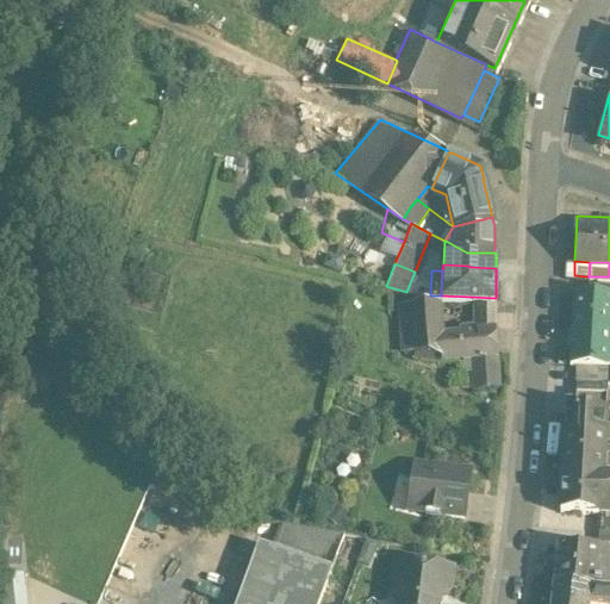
[(595,291),(573,290),(568,361),(576,361),(609,362),(609,353),(609,285),(595,284),(595,291)]
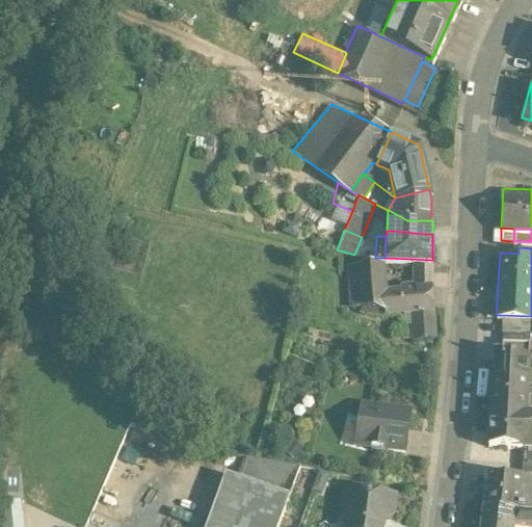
[(432,285),(432,260),(431,260),(411,259),(411,286),(432,285)]
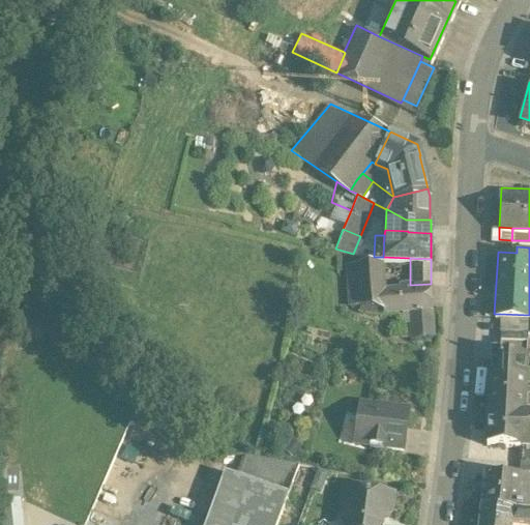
[(381,260),(357,262),(360,301),(383,307),(382,288),(381,260)]
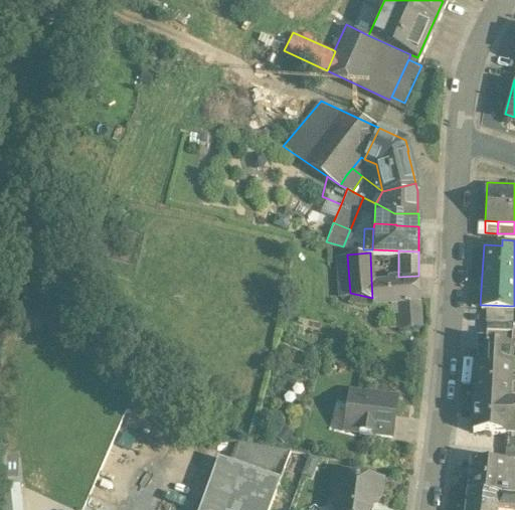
[(398,277),(371,280),(372,298),(372,302),(388,301),(419,299),(420,299),(418,276),(398,277)]
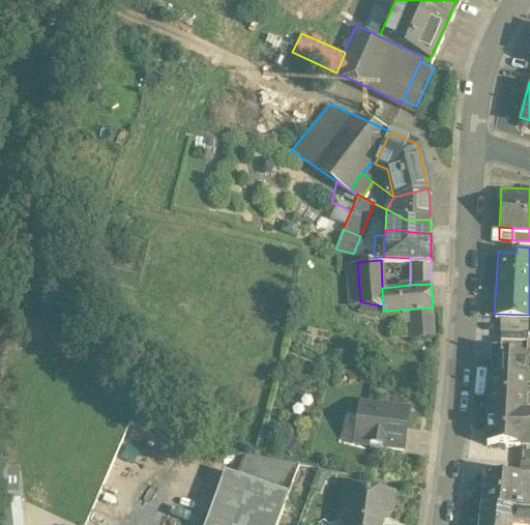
[(432,308),(400,310),(401,316),(405,319),(410,318),(411,333),(434,331),(432,308)]
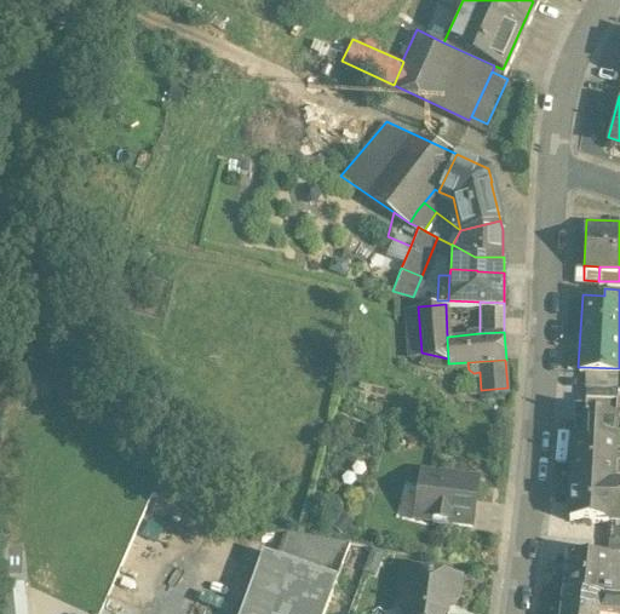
[(619,367),(619,368),(585,367),(585,388),(619,386),(619,367)]
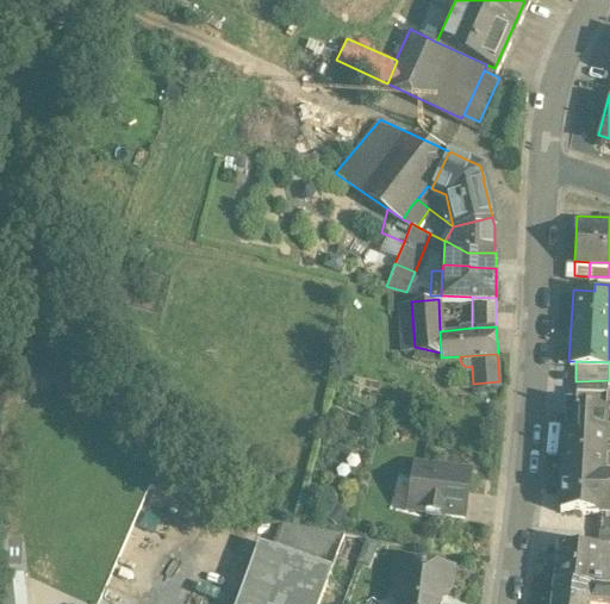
[(607,410),(574,409),(573,429),(605,430),(607,410)]
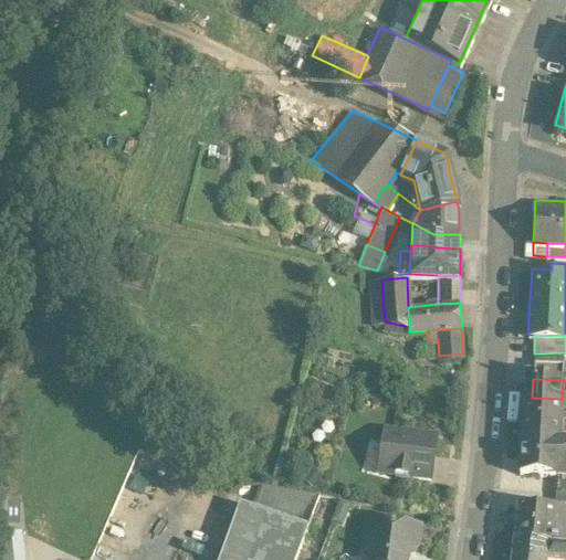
[(532,398),(522,398),(521,436),(522,436),(559,439),(562,399),(532,398)]
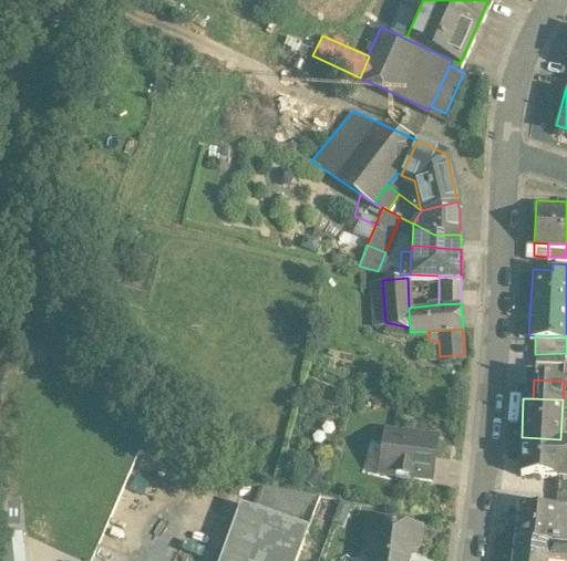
[(436,437),(387,430),(385,440),(382,446),(381,450),(381,456),(382,461),(381,471),(430,478),(436,437)]
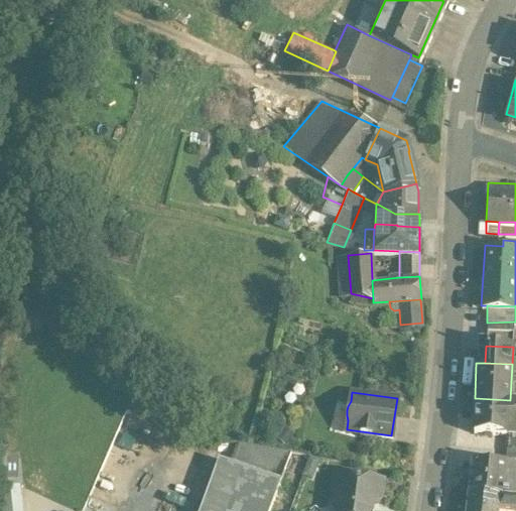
[(510,400),(476,398),(475,430),(508,432),(515,431),(515,399),(511,400),(510,400)]
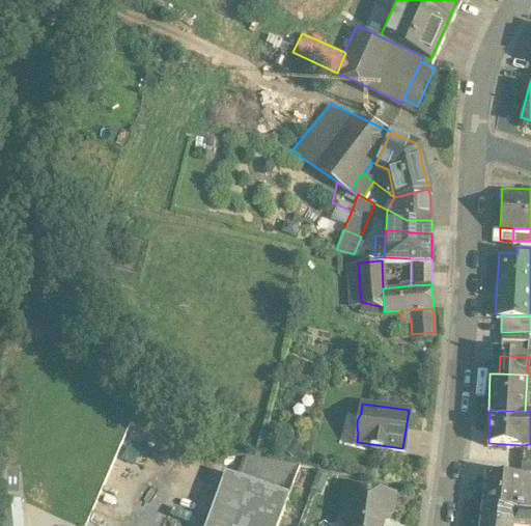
[(530,444),(523,445),(521,461),(530,462),(530,444)]
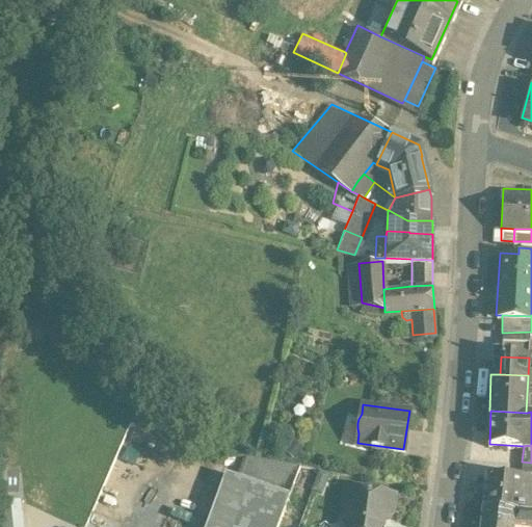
[(531,463),(522,462),(521,476),(531,477),(531,463)]
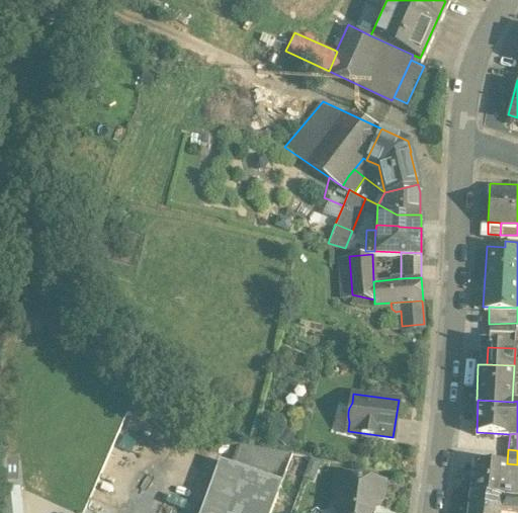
[(324,458),(310,455),(300,481),(315,483),(324,458)]
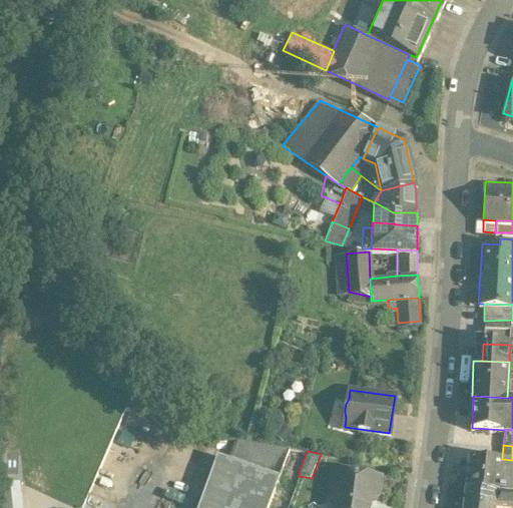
[(512,460),(502,459),(469,456),(466,488),(512,492),(512,460)]
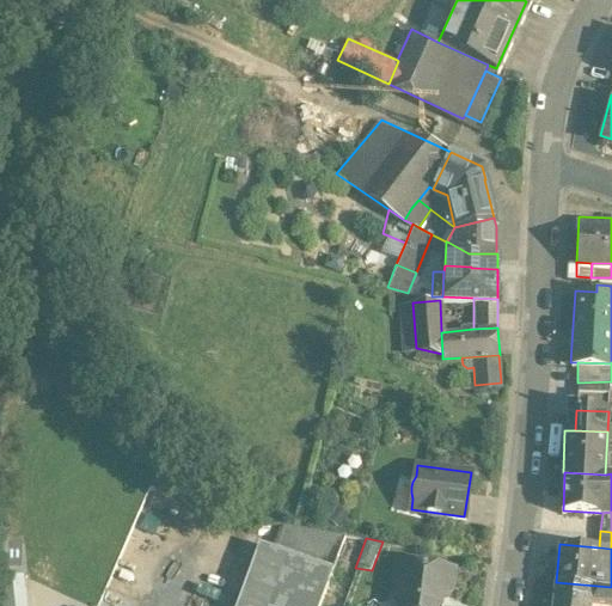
[(318,605),(332,569),(274,548),(252,605),(318,605)]
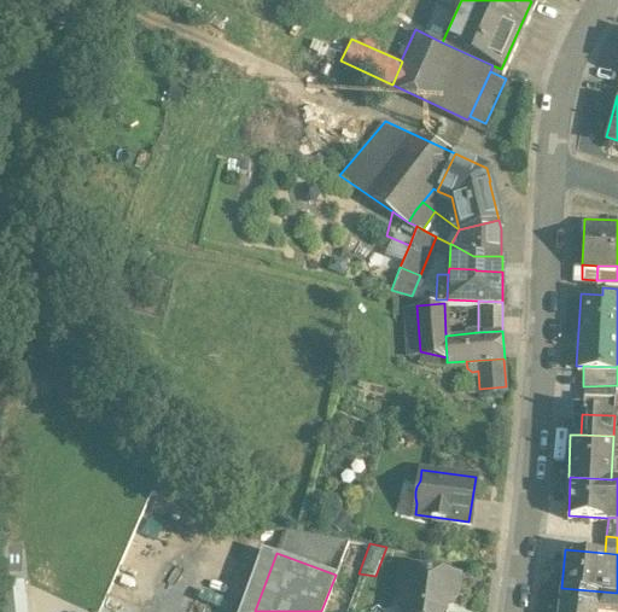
[(458,577),(400,570),(396,600),(404,608),(403,611),(442,611),(444,598),(455,599),(458,577)]
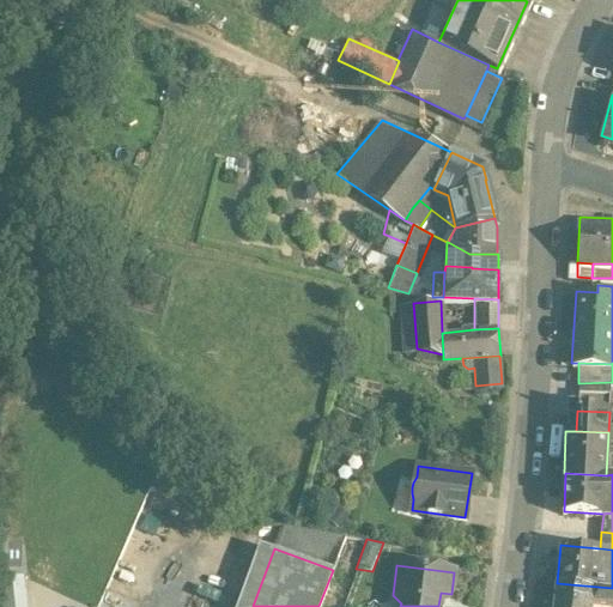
[(5,576),(10,606),(31,606),(26,572),(5,576)]
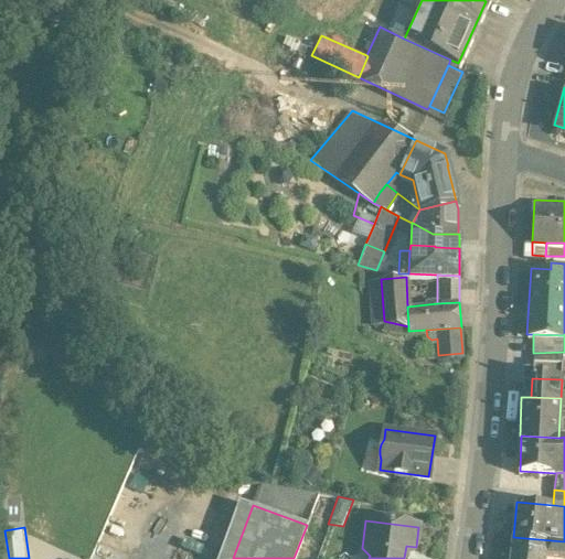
[(564,541),(513,537),(511,558),(543,558),(544,554),(564,555),(564,541)]
